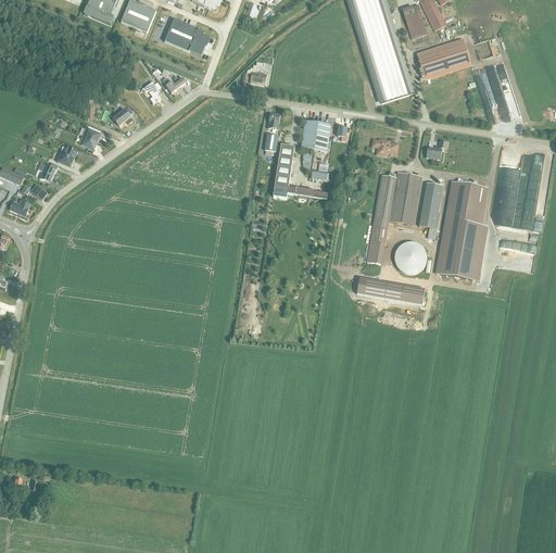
[(87,5),(84,13),(105,22),(105,21),(111,23),(114,15),(111,14),(117,0),(90,0),(88,5),(87,5)]
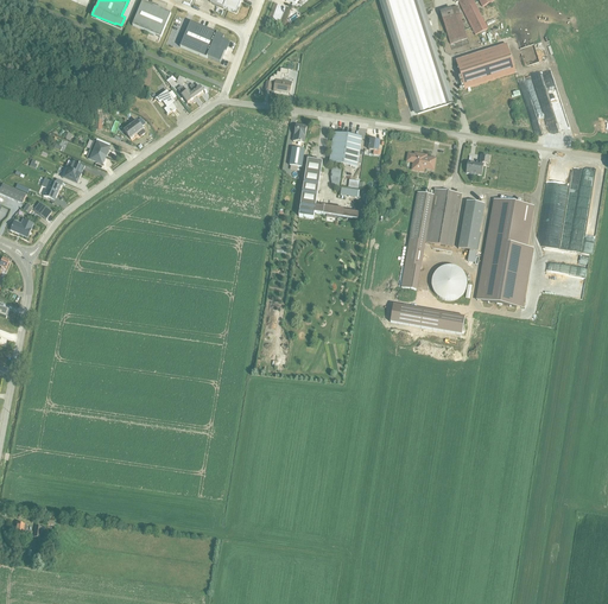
[(143,0),(133,23),(162,35),(171,11),(145,0),(143,0)]
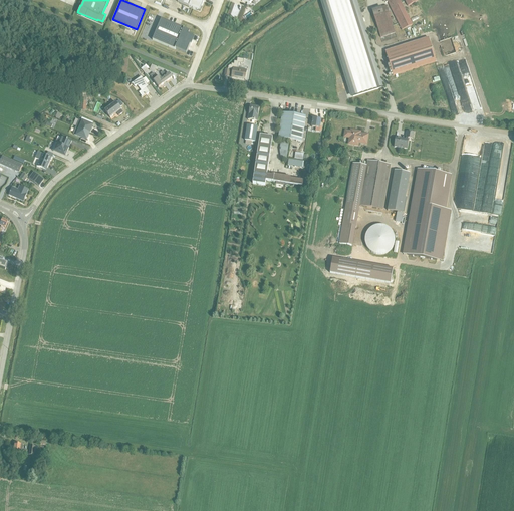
[(180,0),(192,5),(200,8),(203,0),(180,0)]
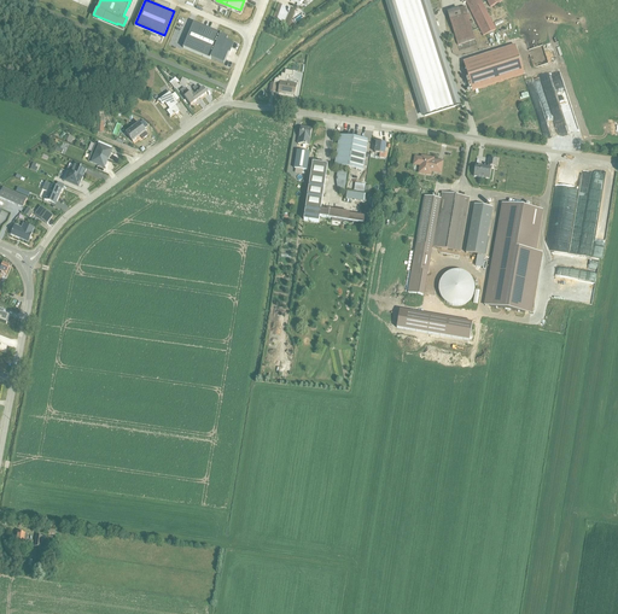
[(425,113),(389,0),(386,0),(421,113),(425,113)]
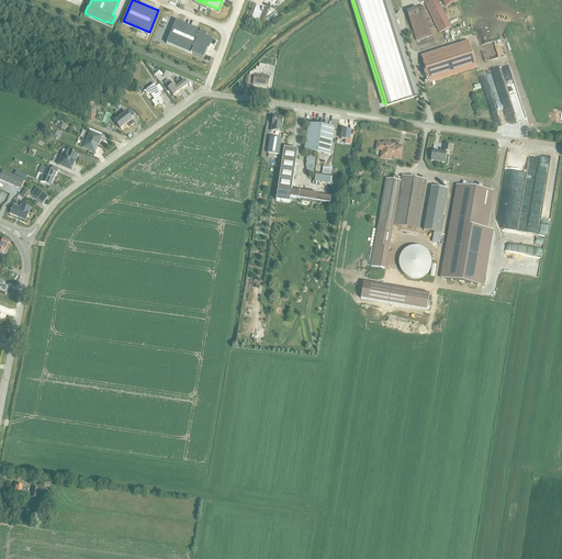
[(353,0),(386,103),(417,92),(388,0),(353,0)]
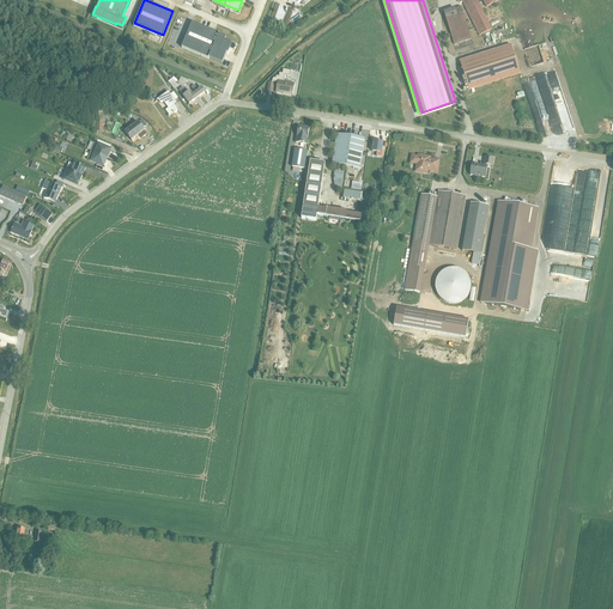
[(423,0),(455,101),(459,101),(457,99),(426,0),(423,0)]
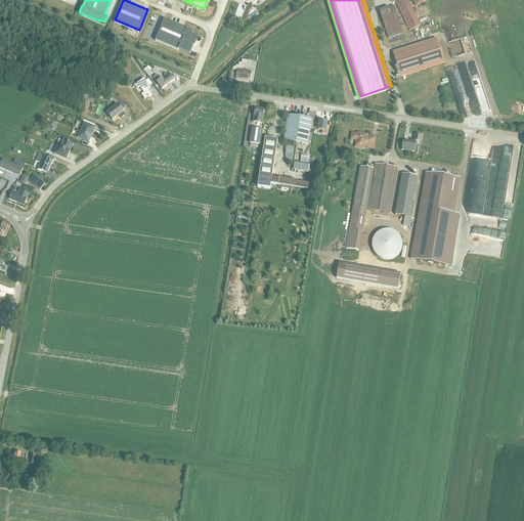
[(395,0),(409,28),(421,22),(409,0),(395,0)]
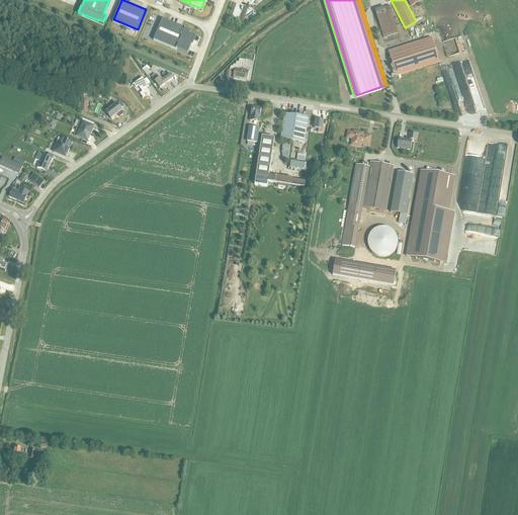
[(390,3),(374,7),(383,35),(399,30),(390,3)]
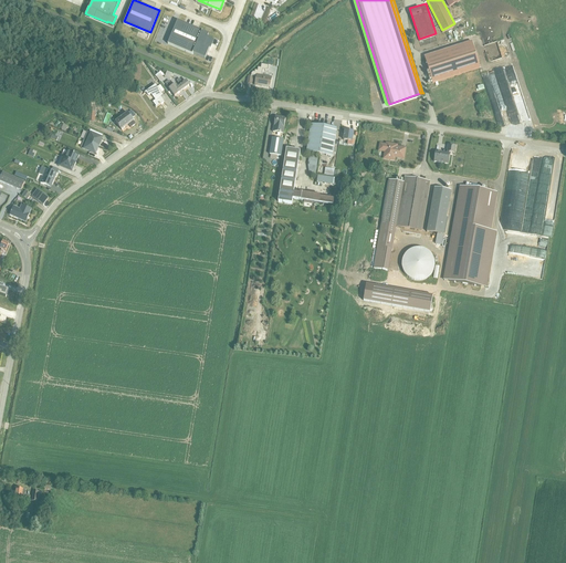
[(209,45),(213,38),(213,37),(208,34),(209,32),(202,29),(178,18),(168,41),(192,52),(194,51),(206,55),(209,45)]
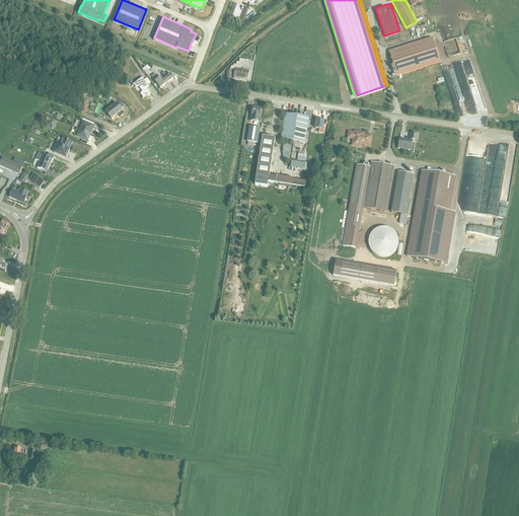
[(433,34),(389,49),(396,73),(440,60),(433,34)]
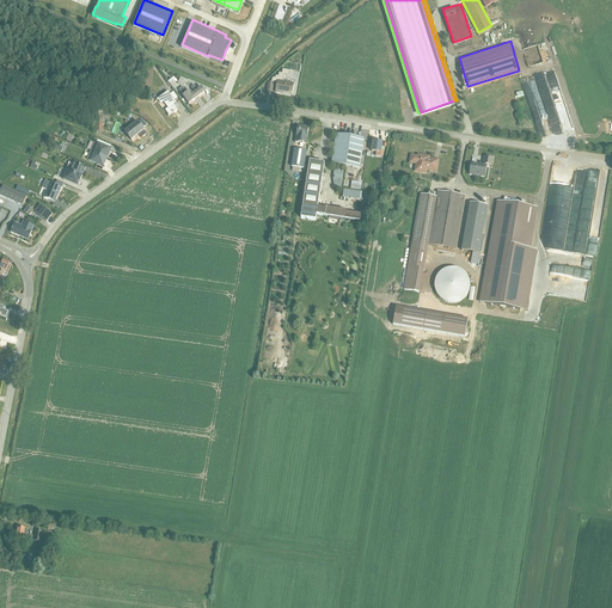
[(271,77),(271,78),(277,79),(275,88),(292,92),(294,80),(283,79),(285,73),(289,74),(291,67),(282,66),(282,69),(279,69),(279,73),(276,72),(275,74),(274,74),(271,77)]
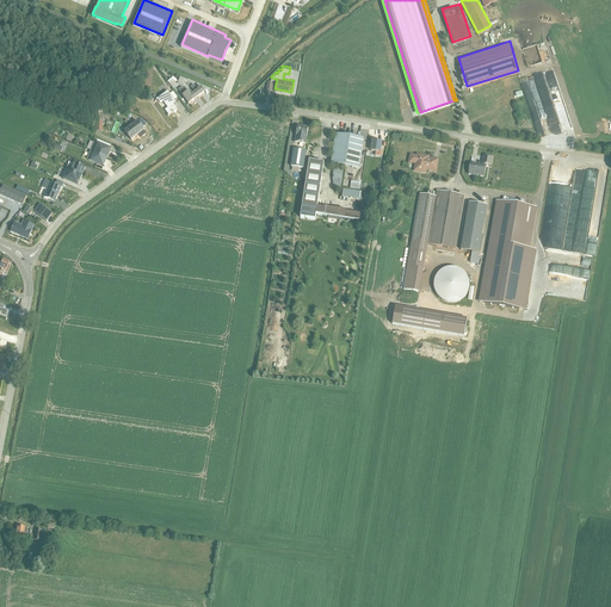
[(172,75),(167,78),(173,85),(178,81),(173,76),(172,75)]
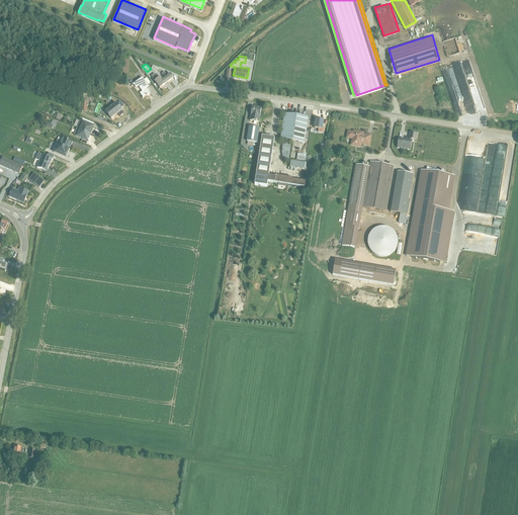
[(164,75),(168,80),(174,75),(170,71),(169,72),(167,70),(166,71),(164,69),(162,71),(164,75)]
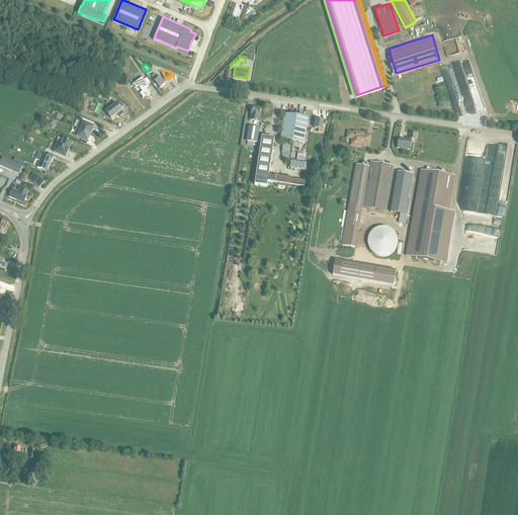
[(166,81),(162,76),(161,74),(158,76),(155,71),(151,74),(160,85),(166,81)]
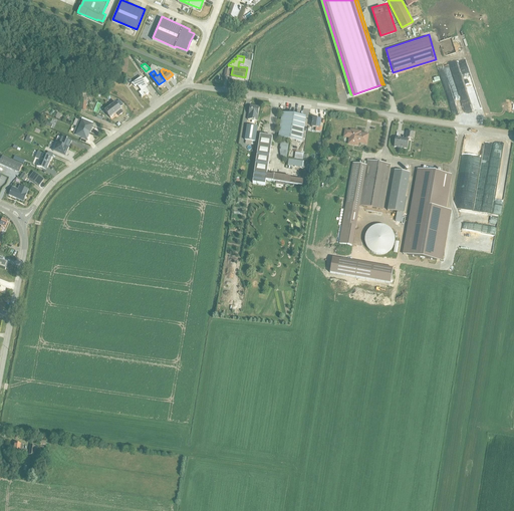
[(142,74),(132,81),(133,81),(135,84),(138,82),(142,88),(139,90),(142,94),(142,95),(150,89),(147,85),(149,84),(147,81),(150,79),(146,74),(143,76),(142,74)]
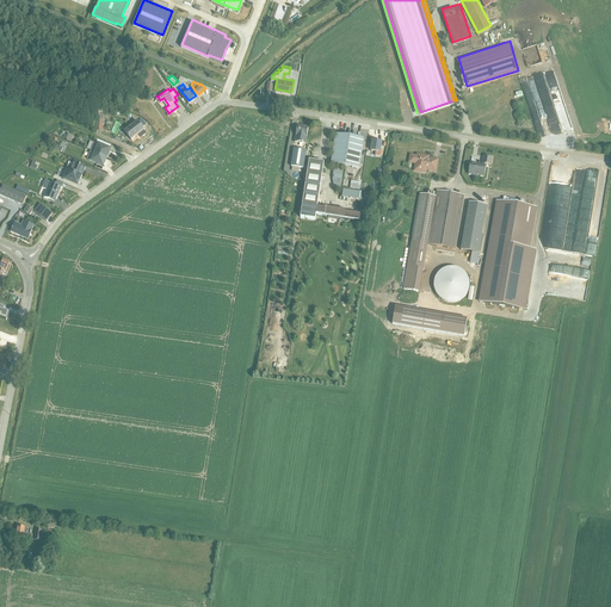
[(99,106),(98,113),(100,113),(100,116),(103,116),(104,113),(107,113),(109,107),(99,106)]
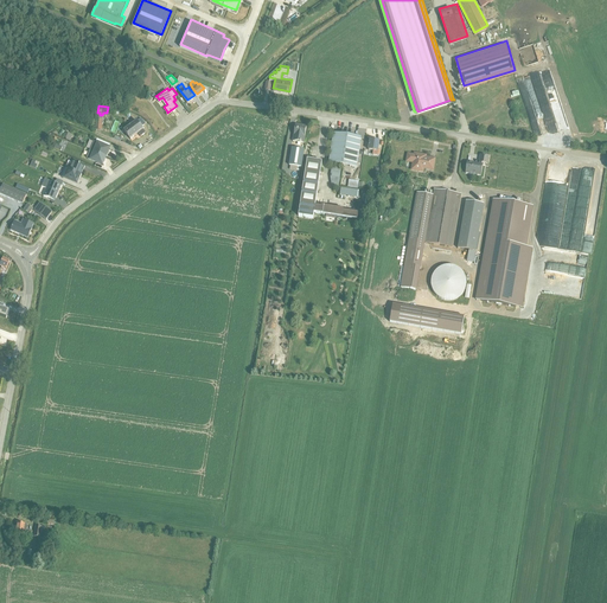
[(141,115),(123,128),(131,136),(138,130),(141,134),(146,129),(141,123),(145,121),(141,115)]
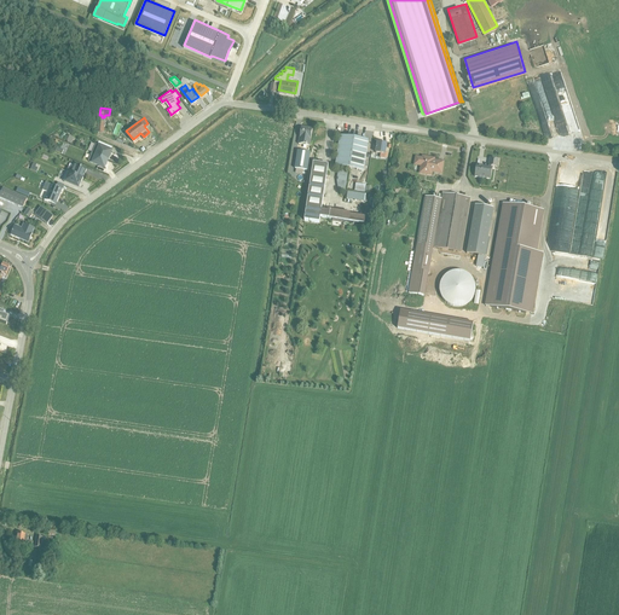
[(301,123),(299,141),(310,143),(312,126),(301,123)]
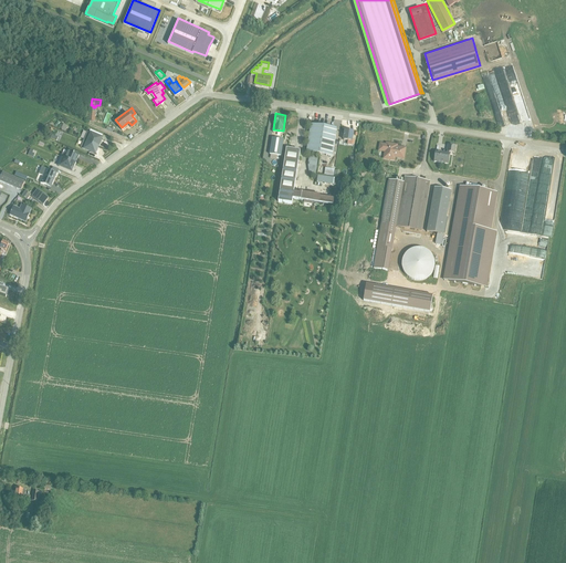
[(311,122),(306,149),(333,153),(337,125),(311,122)]
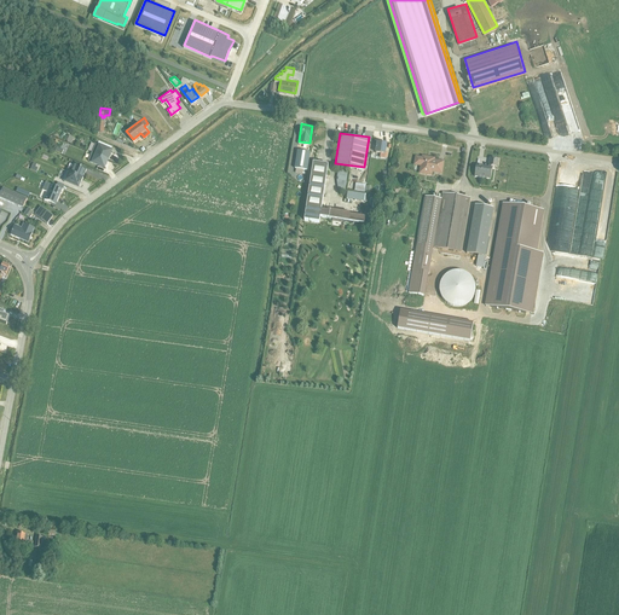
[(377,139),(376,150),(381,151),(380,155),(385,155),(385,154),(387,155),(388,149),(386,149),(387,140),(377,139)]
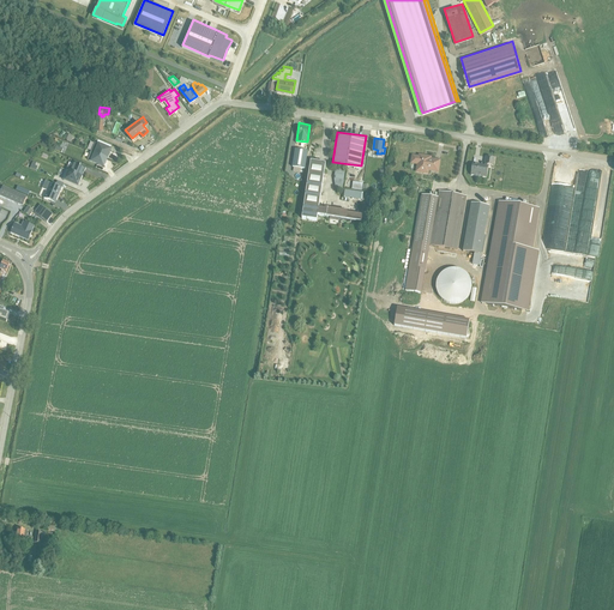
[(91,149),(108,156),(110,150),(109,150),(110,146),(95,139),(91,149)]
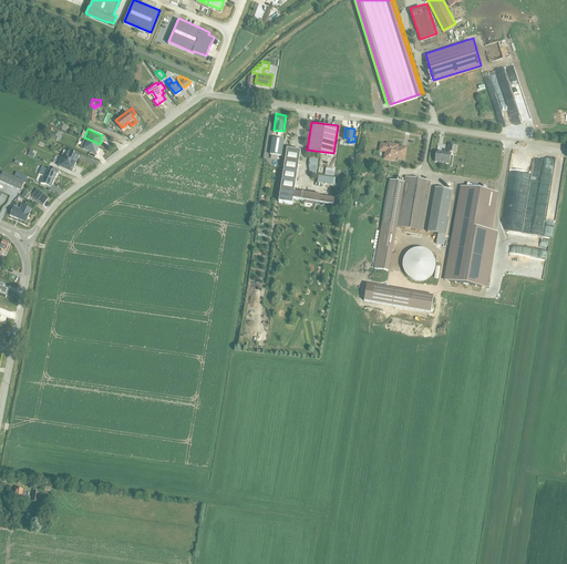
[(272,134),(270,152),(281,154),(285,136),(272,134)]
